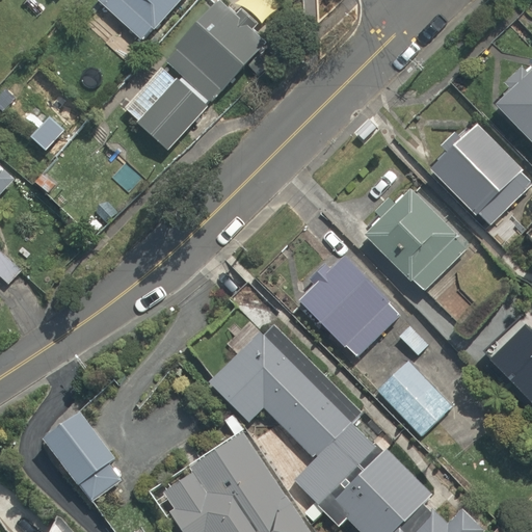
[(183,0),(90,0),(143,46),(183,0)]
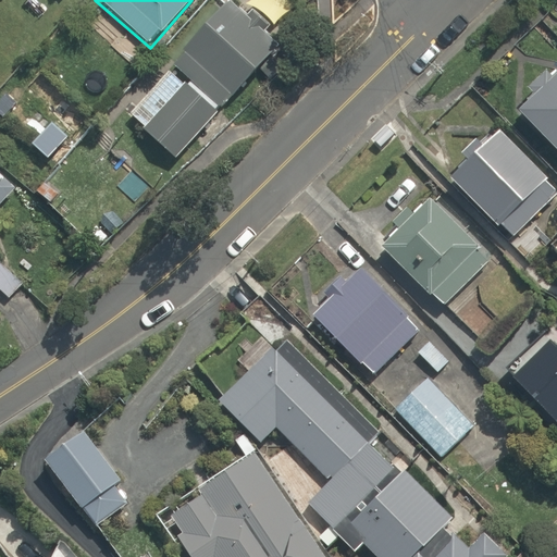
[(268,39),(299,3),(296,0),(214,0),(168,53),(173,58),(123,114),(143,132),(139,135),(172,164),(276,47),(268,39)]
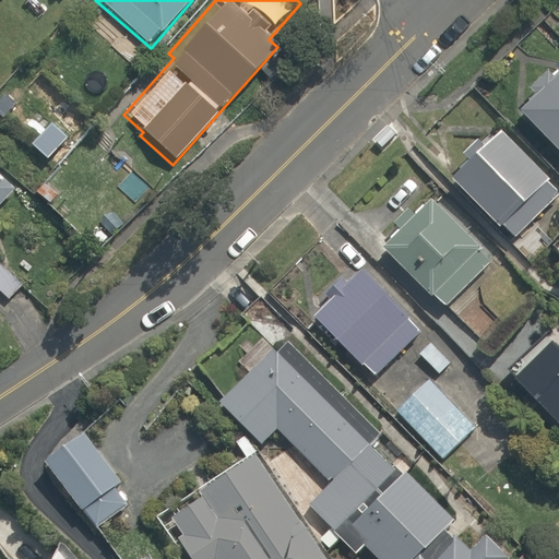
[(558,72),(521,109),(558,149),(558,72)]
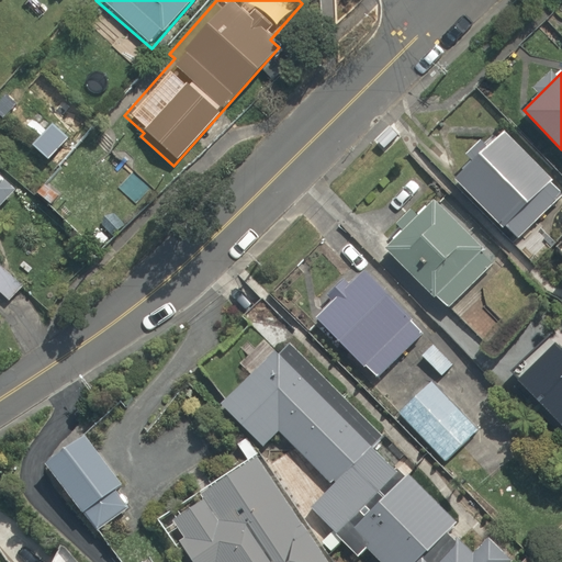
[(67,142),(41,121),(20,146),(45,167),(67,142)]
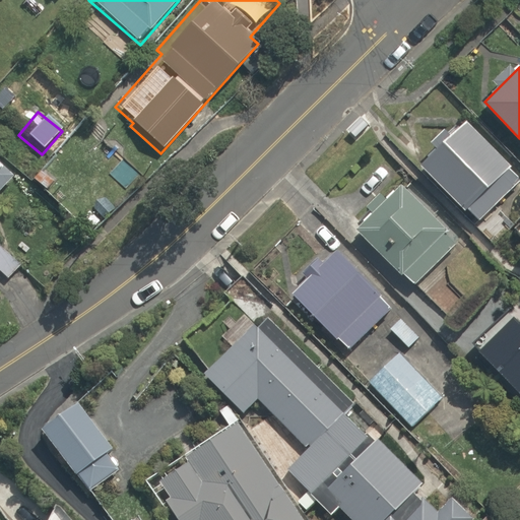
[(519,173),(464,119),(420,165),(477,219),(519,175),(519,173)]
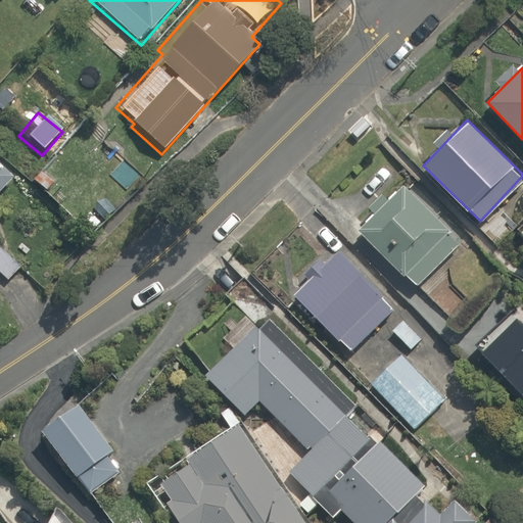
[(116,198),(136,175),(112,156),(94,179),(116,198)]
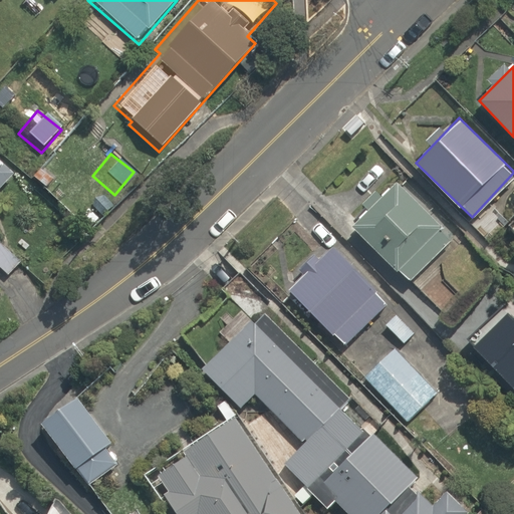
[(0,183),(11,170),(0,160),(0,183)]
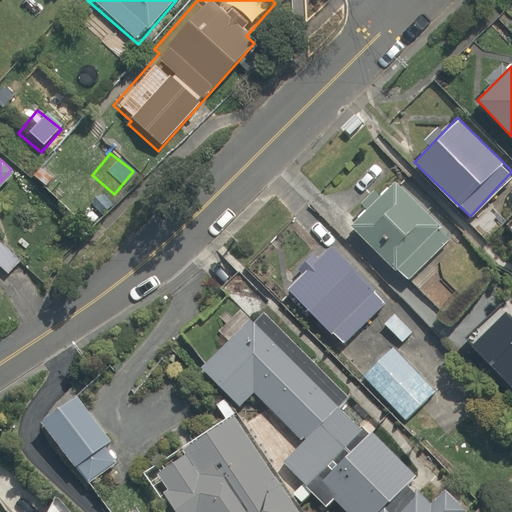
[(395,179),(352,225),(406,276),(449,230),(395,179)]
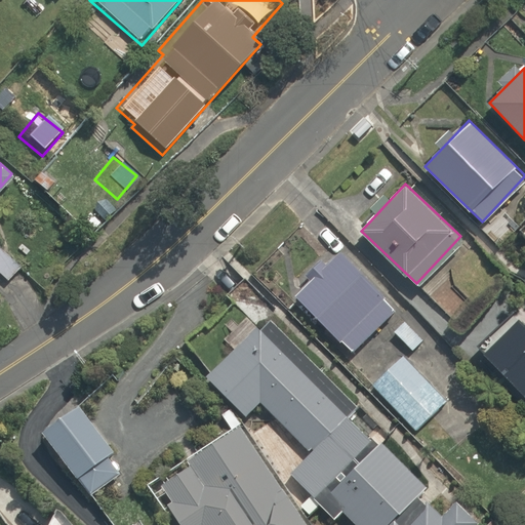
[(25,265),(0,241),(0,280),(5,285),(25,265)]
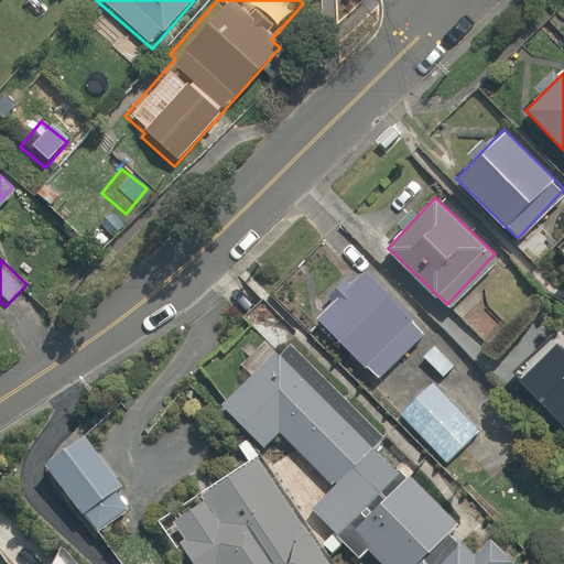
[(365,267),(316,312),(378,379),(426,334),(365,267)]
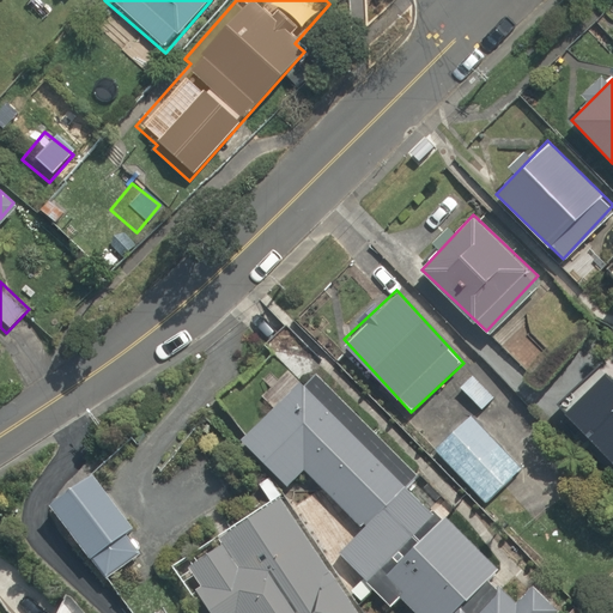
[(559,418),(612,471),(612,366),(611,365),(559,418)]
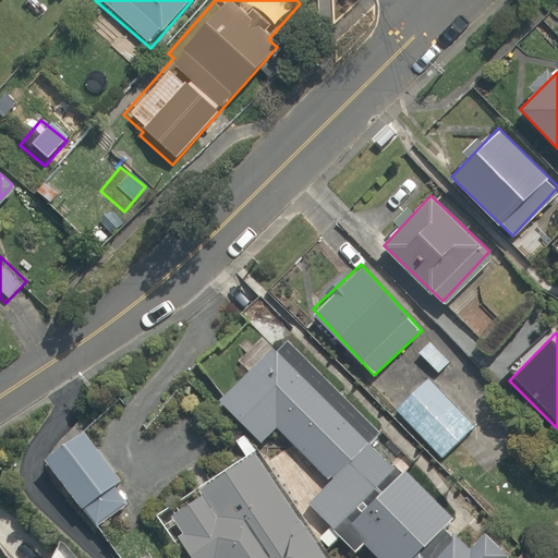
[(431,337),(415,350),(435,373),(450,360),(431,337)]
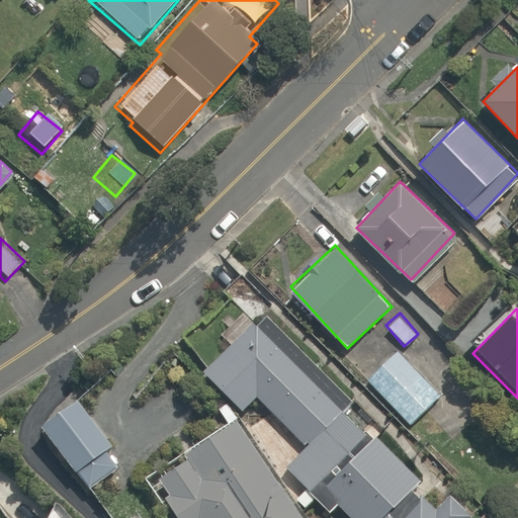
[(230,335),(197,367),(239,411),(257,394),(304,440),(282,461),(312,492),(321,483),(355,517),(471,517),(472,517),(448,494),(423,517),(395,517),(392,514),(424,483),(374,433),(368,439),(262,332),(245,349),(230,335)]
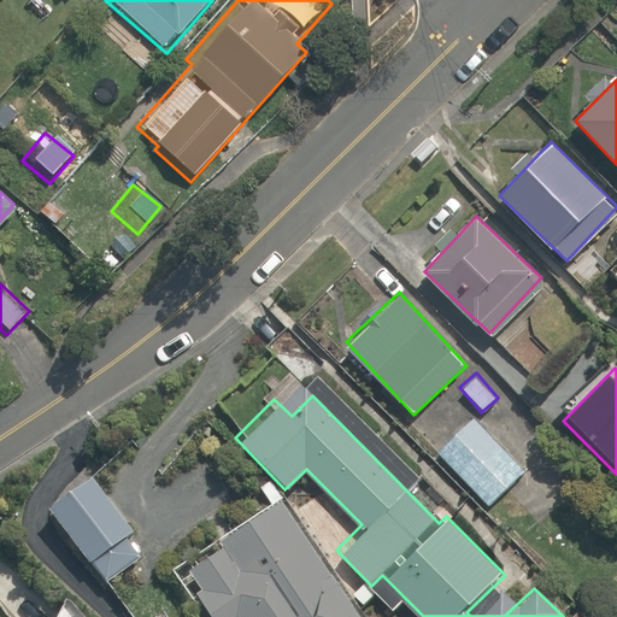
[(523,469),(471,413),(435,446),(488,503),(523,469)]
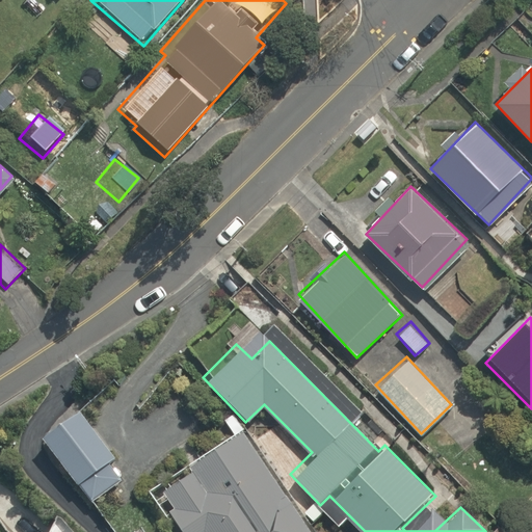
[(84,411),(44,436),(84,502),(125,477),(84,411)]
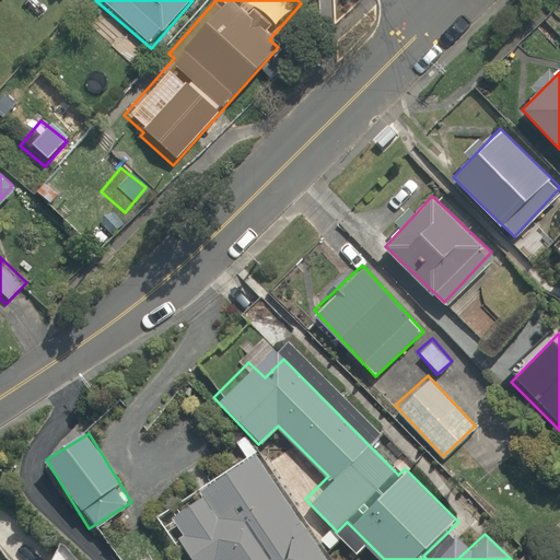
[(189,559),(324,559),(256,452),(160,512),(189,559)]
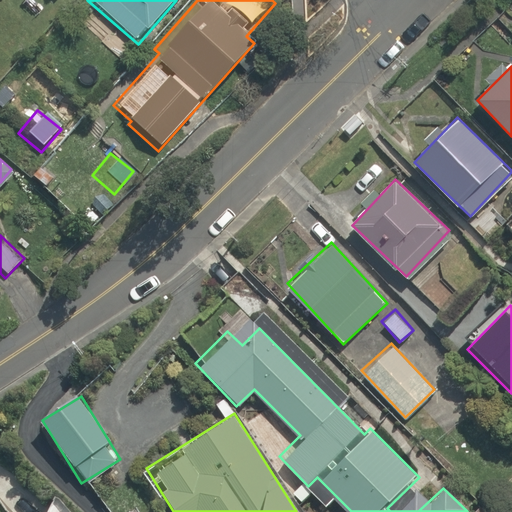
[(68,511),(59,501),(46,511),(68,511)]
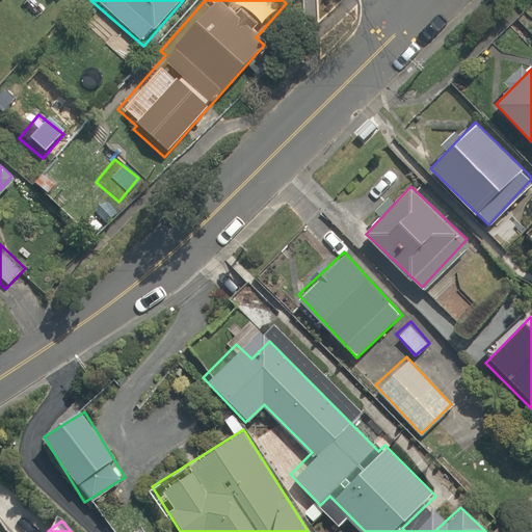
All buildings are outlined.
